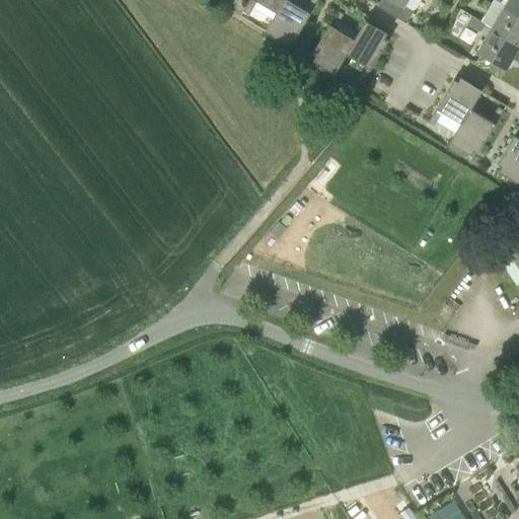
[(276,13),(285,0),(250,0),(243,12),(249,16),(257,2),(276,13)]
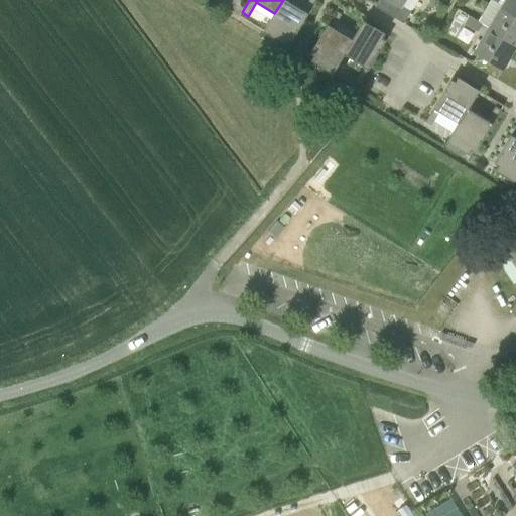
[(285,0),(283,0),(274,13),(263,31),(285,44),(288,39),(292,42),(316,0),(308,0),(303,10),(285,0)]
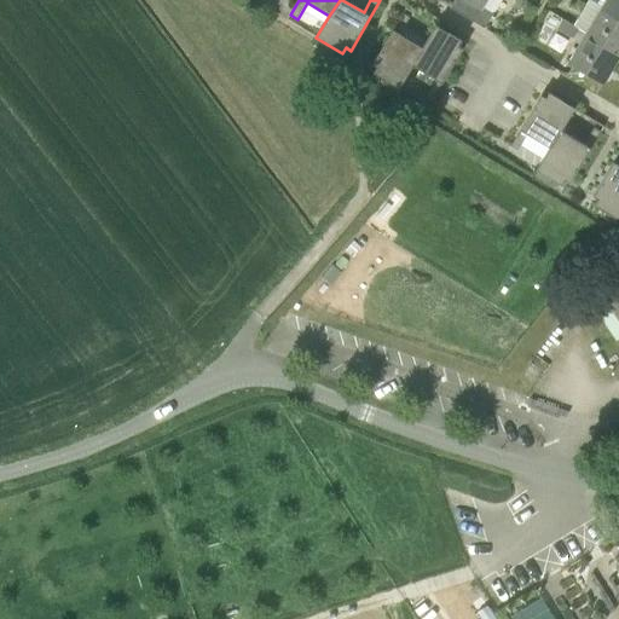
[(464,0),(491,16),(501,0),(464,0)]
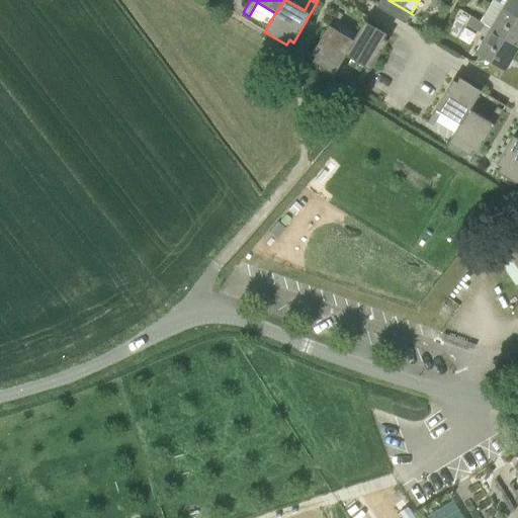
[(517,0),(507,0),(504,6),(517,14),(517,0)]
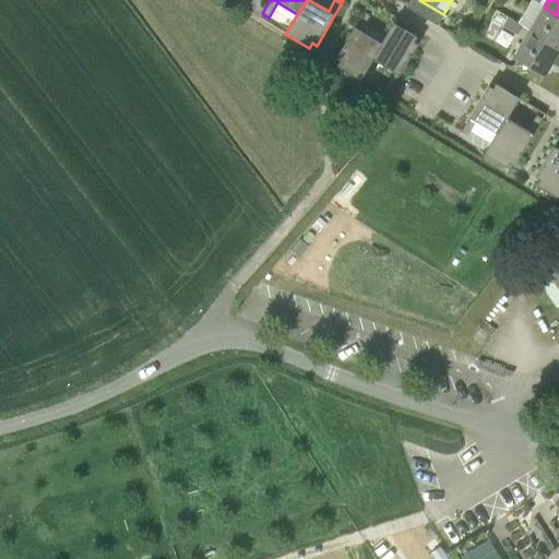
[(558,15),(544,7),(538,14),(530,30),(558,47),(558,15)]
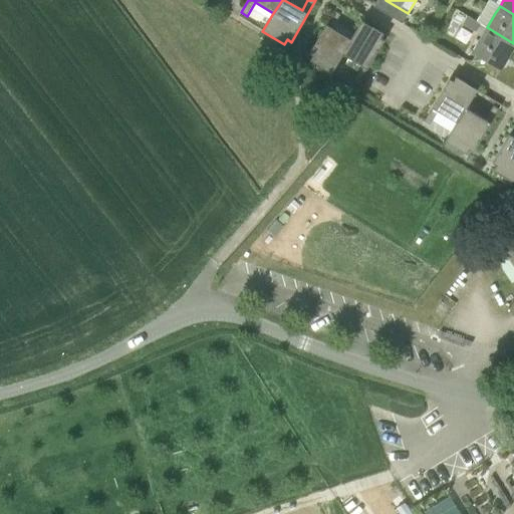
[(332,73),(343,54),(350,39),(332,28),(340,14),(335,11),(309,53),(313,55),(310,60),(332,73)]
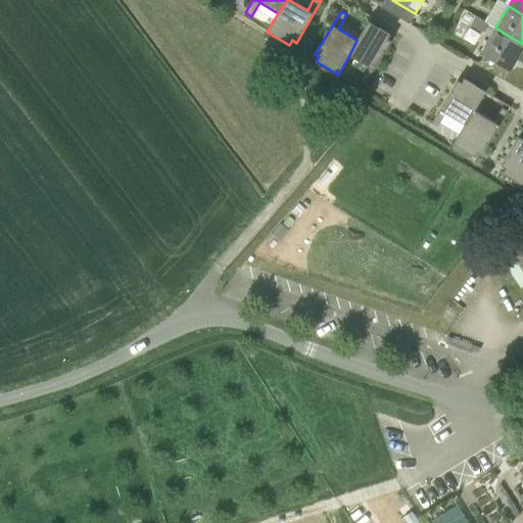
[(484,32),(489,25),(476,16),(471,25),(484,32)]
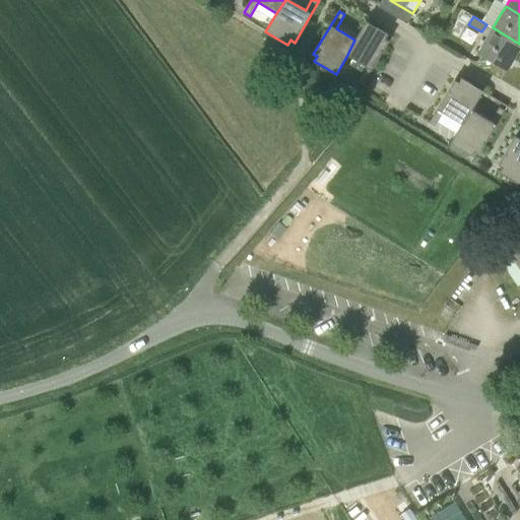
[(358,80),(363,84),(364,84),(389,42),(385,39),(388,35),(367,21),(354,40),(347,55),(366,66),(358,80)]
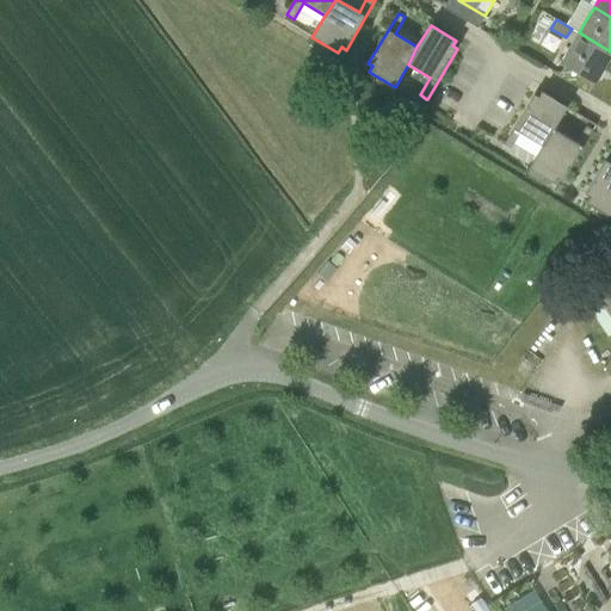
[(610,51),(579,32),(562,62),(597,82),(610,56),(610,51)]
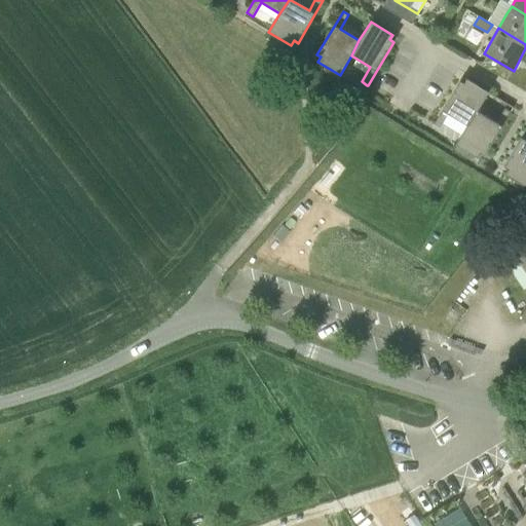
[(467,125),(477,111),(488,92),(466,79),(463,84),(459,81),(434,124),(440,128),(448,114),(467,125)]
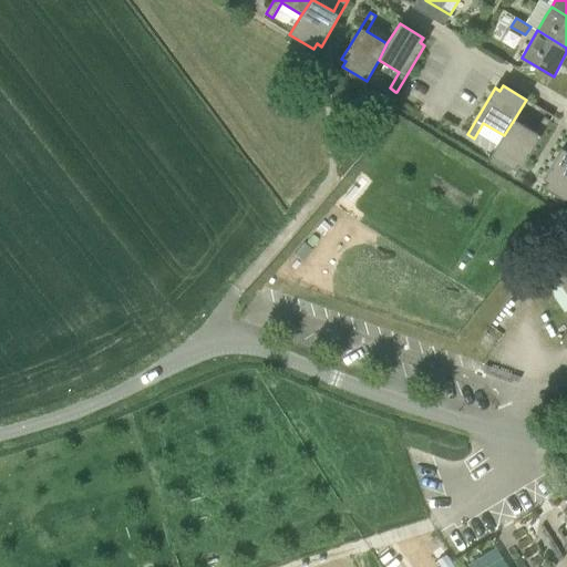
[(504,135),(492,155),(515,169),(518,165),(523,167),(550,121),(544,116),(535,132),(514,120),(504,135)]
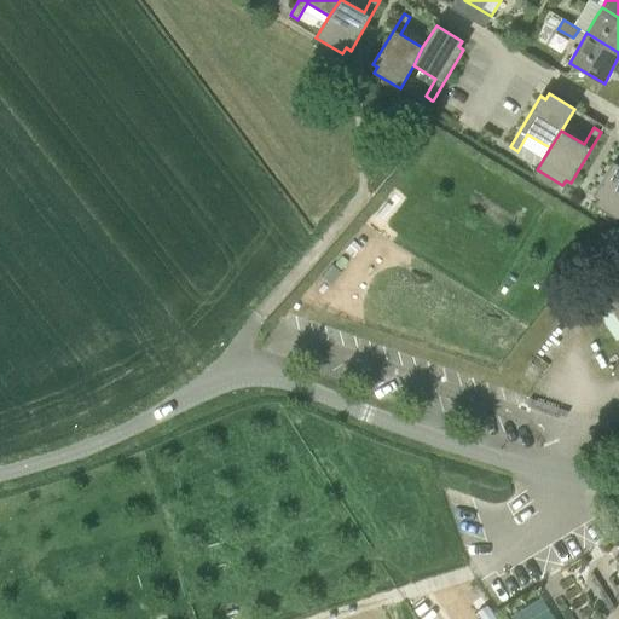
[(618,219),(618,152),(593,196),(597,198),(594,204),(618,219)]
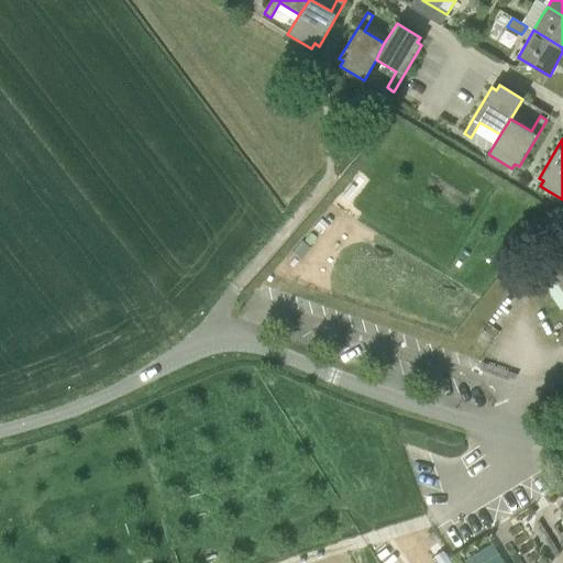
[(561,309),(562,308),(562,253),(536,273),(561,309)]
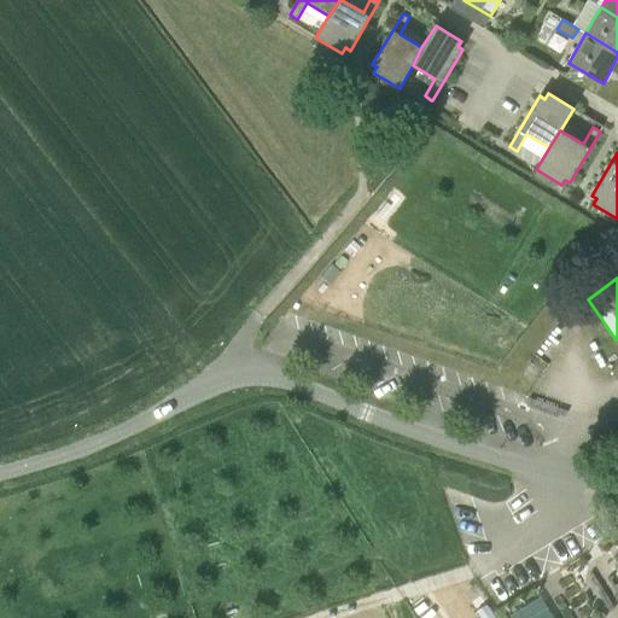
[(516,607),(519,617),(560,617),(551,593),(516,607)]
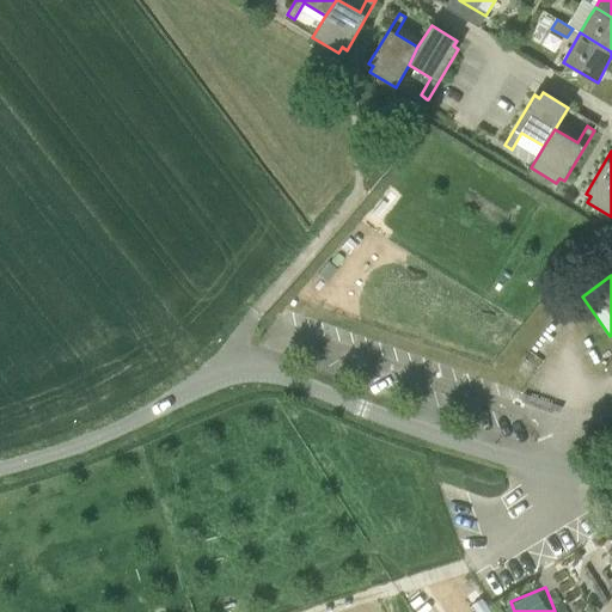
All buildings are outlined.
